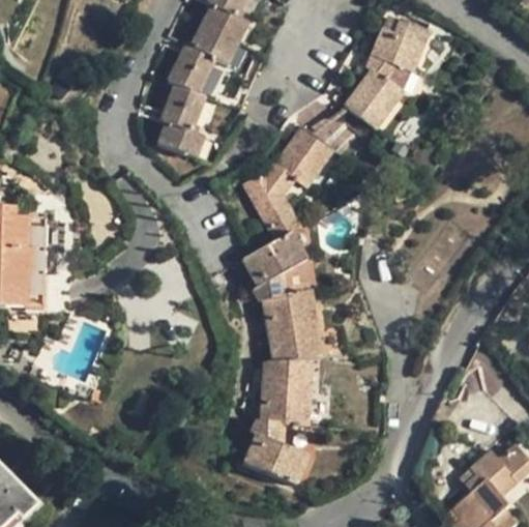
[(209,5),(189,44),(185,41),(166,81),(173,83),(158,120),(164,122),(156,143),(194,156),(202,135),(189,129),(204,93),(197,90),(213,58),(225,64),(235,42),(246,21),(245,21),(234,16),(242,0),(206,0),(205,2),(209,5)]
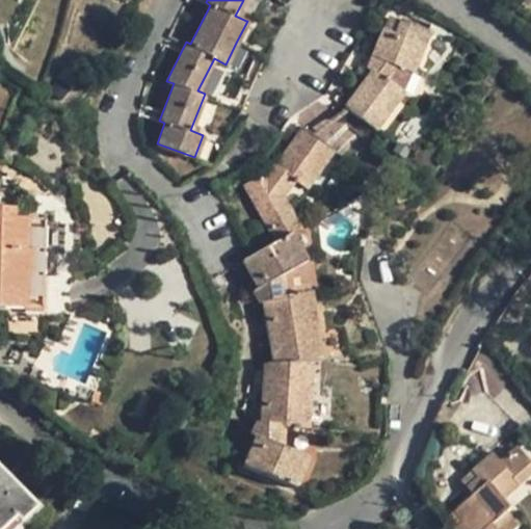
[(247,21),(236,43),(265,56),(290,5),(283,1),(281,0),(257,0),(246,21),(247,21)]
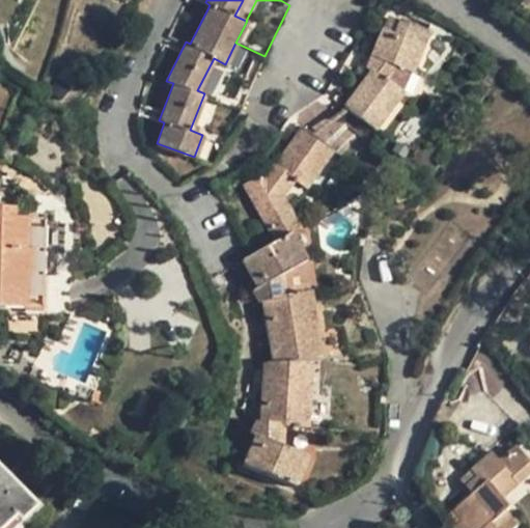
[(382,28),(371,54),(377,56),(371,68),(370,68),(342,106),(372,128),(401,90),(390,82),(397,64),(410,71),(428,29),(399,17),(393,32),(382,28)]
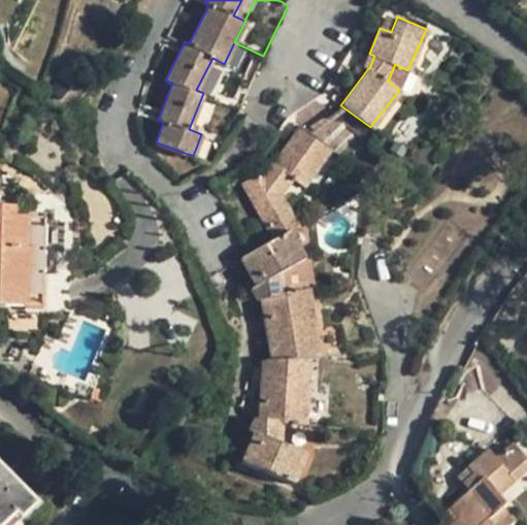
[(364,66),(368,68),(369,68),(374,56),(369,54),(364,66)]
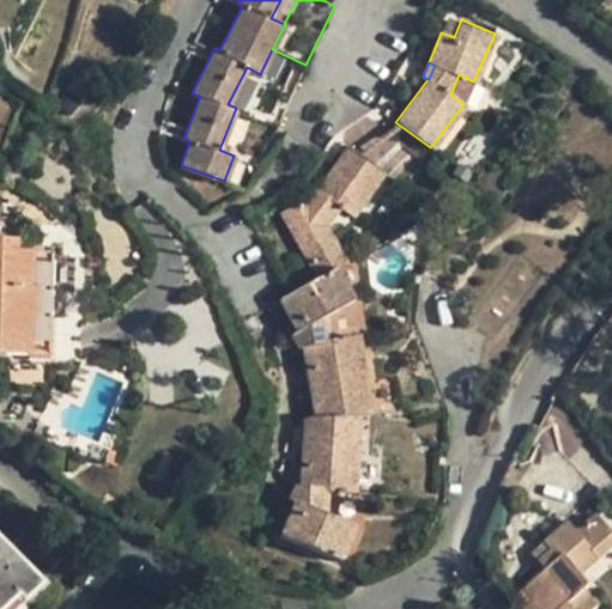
[(473,81),(459,74),(450,95),(464,104),(473,81)]
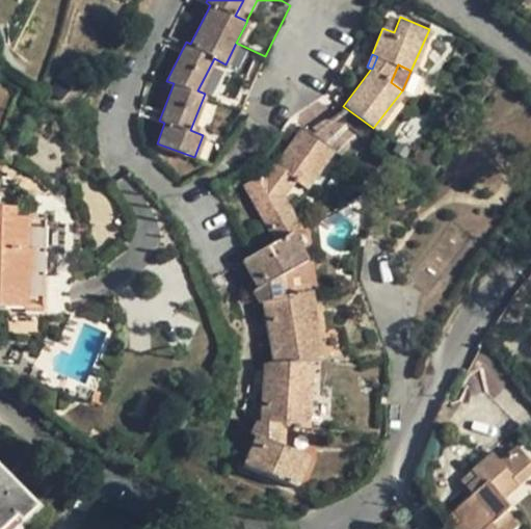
[(302,126),(275,163),(273,161),(273,162),(279,166),(271,177),(267,170),(244,184),(276,239),(241,259),(257,287),(253,290),(258,300),(264,299),(267,319),(268,328),(274,361),(264,361),(261,422),(255,421),(251,432),(256,434),(243,463),(294,484),(307,455),(282,445),(283,424),(307,425),(309,392),(297,391),(299,359),(311,359),(304,323),(314,321),(310,291),(286,294),(283,273),(306,260),(290,232),(299,227),(282,195),(294,178),(306,186),(334,148),(302,126)]
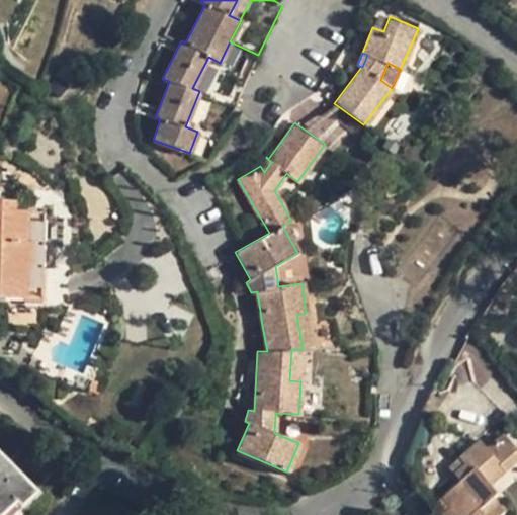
[(271,162),(266,158),(260,166),(264,172),(271,162)]
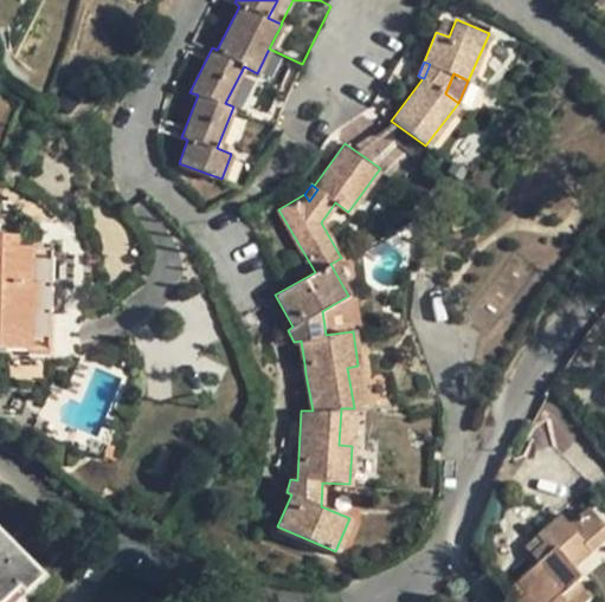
[(0,345),(27,348),(49,349),(51,246),(14,245),(15,234),(0,233),(0,345)]
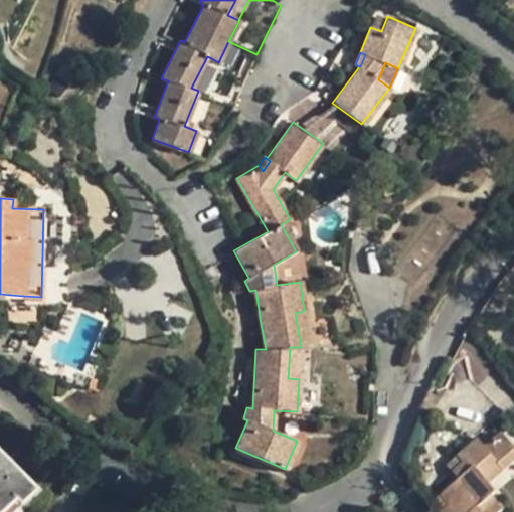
[(310,347),(304,311),(295,313),(301,347),(310,347)]
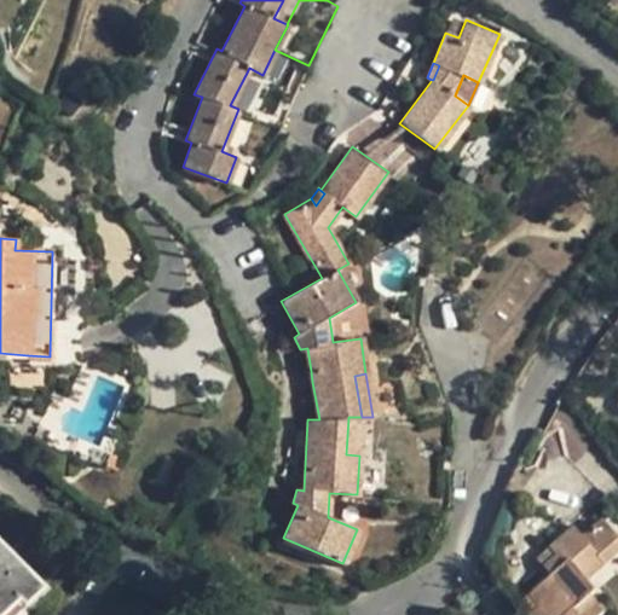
[(359,456),(362,417),(348,417),(346,454),(359,456)]
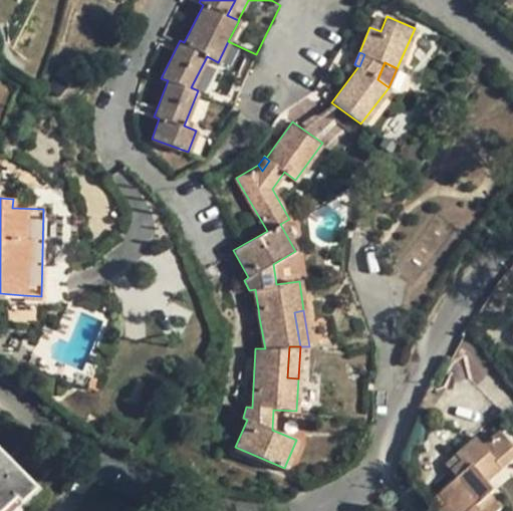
[(467,376),(455,390),(487,423),(500,410),(467,376)]
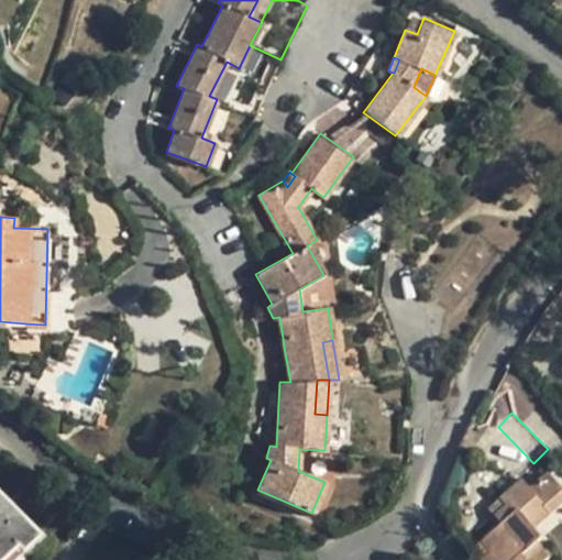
[(533,463),(498,427),(484,441),(520,478),(533,463)]
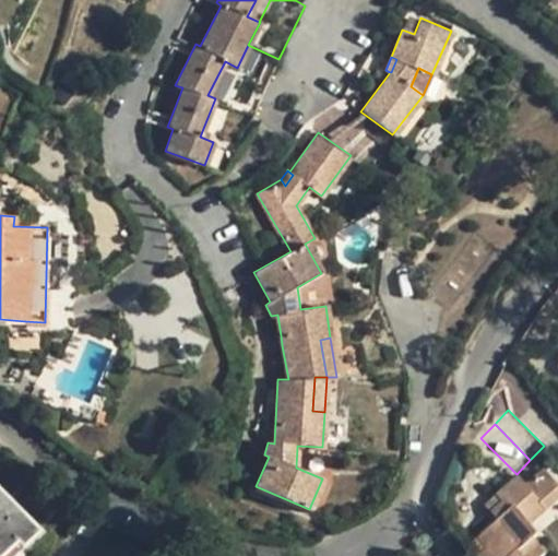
[(518,476),(496,494),(500,500),(489,510),(496,519),(477,535),(485,545),(477,553),(479,555),(538,555),(544,552),(532,536),(536,533),(529,524),(545,510),(557,498),(557,469),(551,462),(525,485),(518,476)]
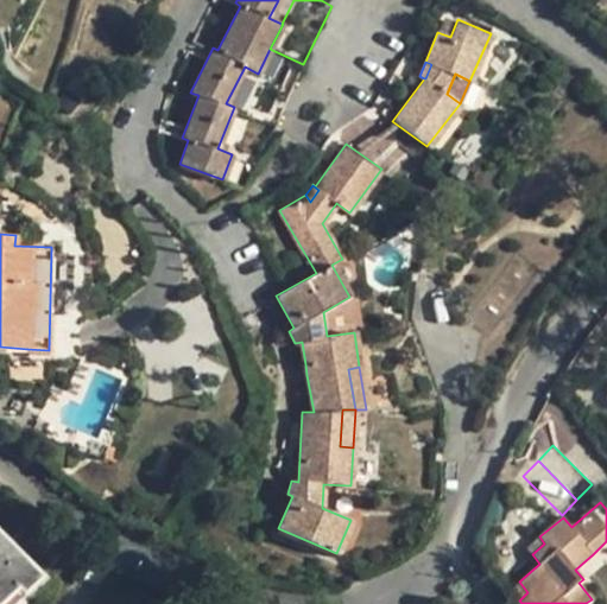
[(24,592),(42,576),(0,531),(0,602),(18,585),(24,592)]
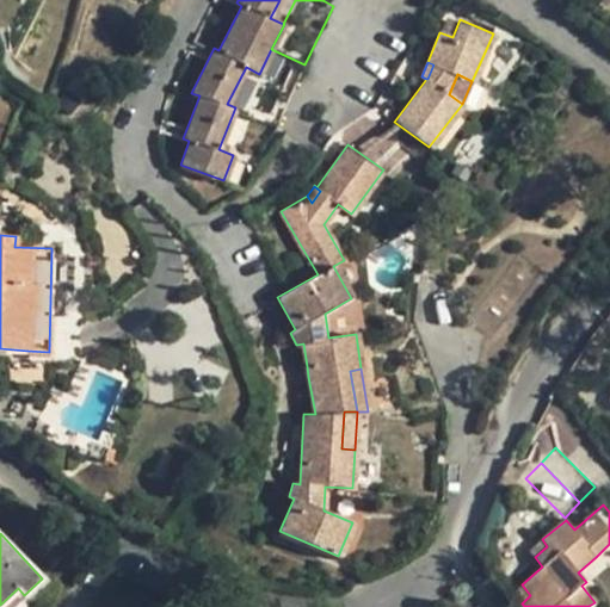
[(542,539),(530,550),(535,557),(547,546),(542,539)]
